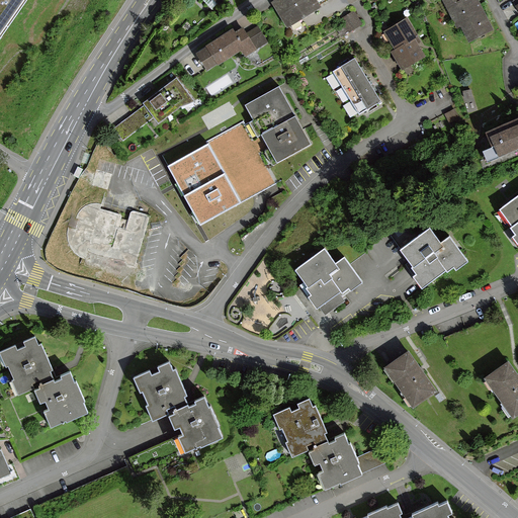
[(0,0),(0,37),(25,0),(0,0)]
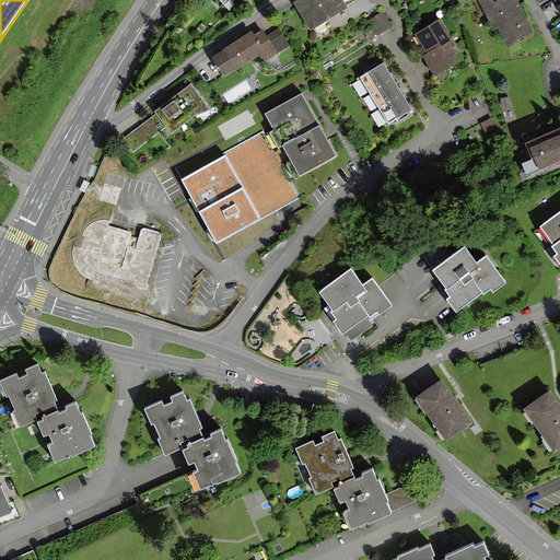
[(303,0),(298,3),(313,30),(347,9),(341,0),(303,0)]
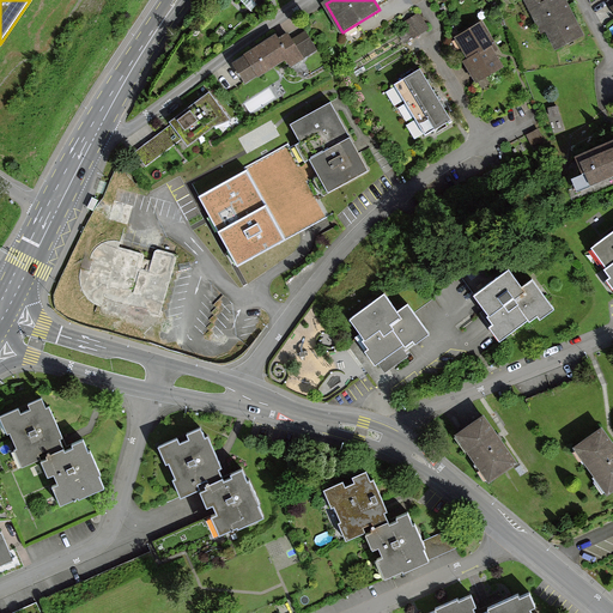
[(584,35),(565,0),(551,0),(547,2),(546,0),(528,0),(528,1),(542,30),(547,26),(558,48),(584,35)]
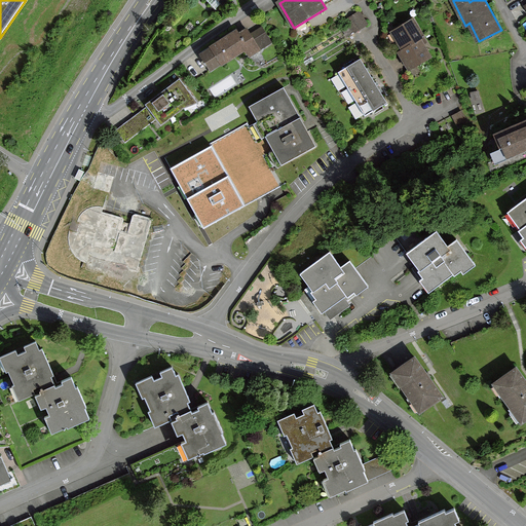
[(360,11),(345,20),(354,34),(369,26),(360,11)]
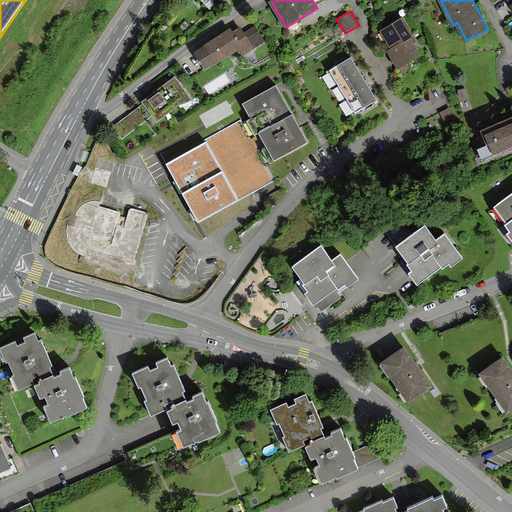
[(379,32),(390,50),(399,45),(400,46),(411,39),(414,37),(403,18),(379,32)]
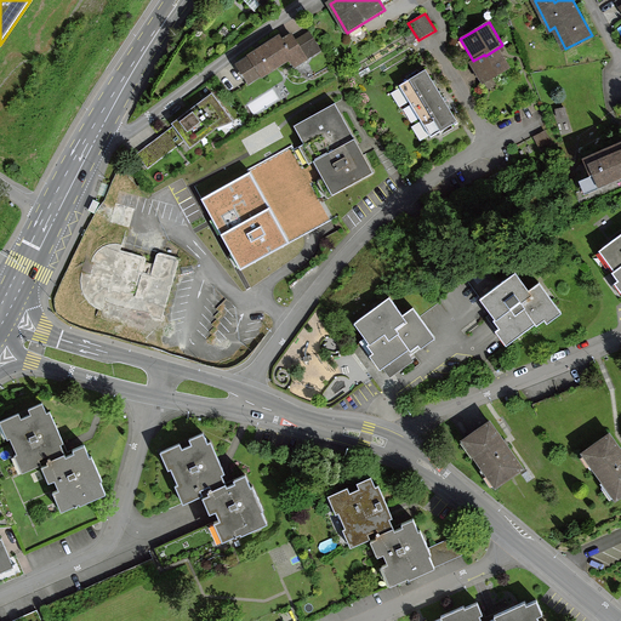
[(280,38),(237,67),(249,85),(289,60),(295,68),(308,60),(292,35),(283,41),(280,38)]
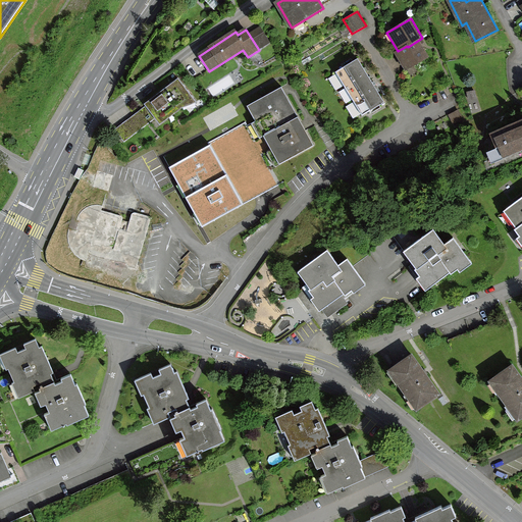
[(407,46),(398,51),(394,54),(405,72),(429,58),(419,40),(408,47),(407,46)]
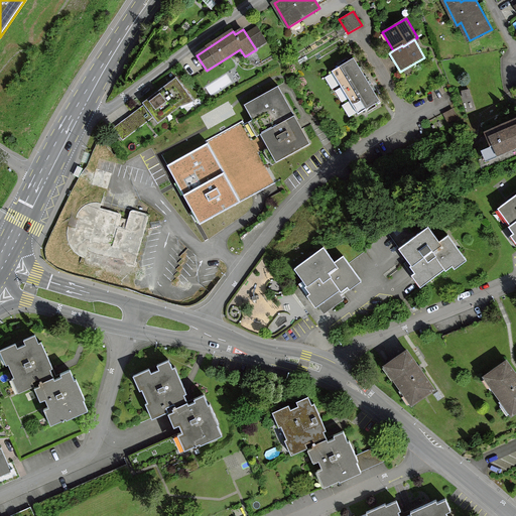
[(355,58),(334,72),(360,116),(381,103),(355,58)]
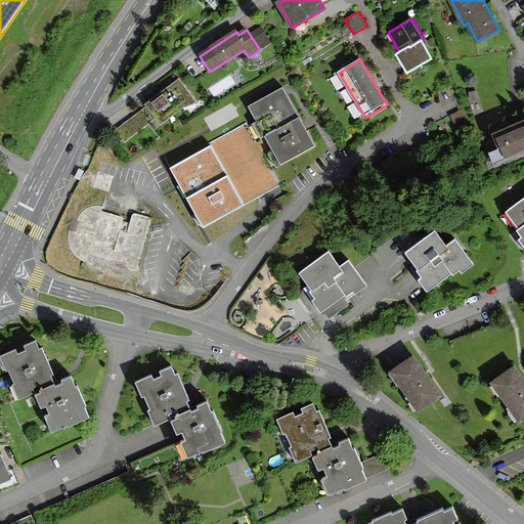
[(193,100),(178,81),(144,106),(146,107),(116,131),(125,143),(155,120),(160,126),(193,100)]
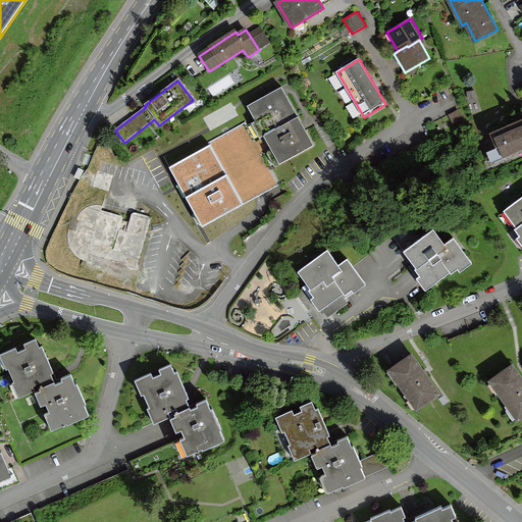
[(282,90),(248,108),(278,165),(313,147),(282,90)]
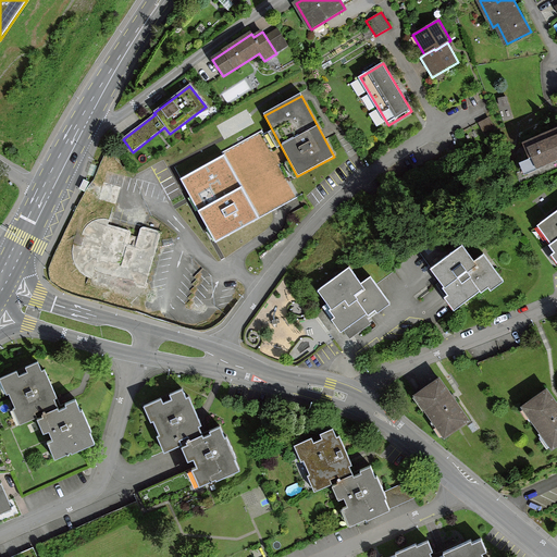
[(556,132),(545,137),(555,161),(556,159),(556,132)]
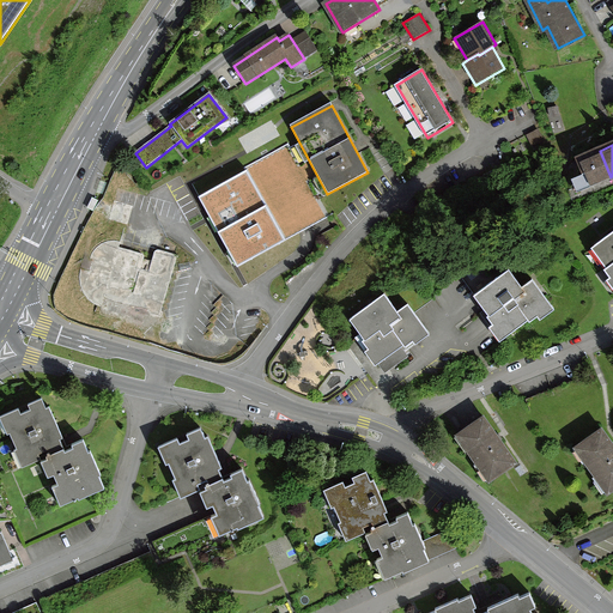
[(600,151),(578,161),(589,186),(611,177),(600,151)]
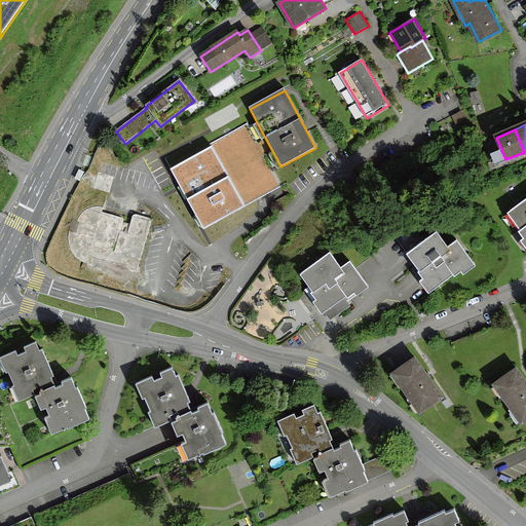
[(213,149),(177,167),(209,227),(243,209),(213,149)]
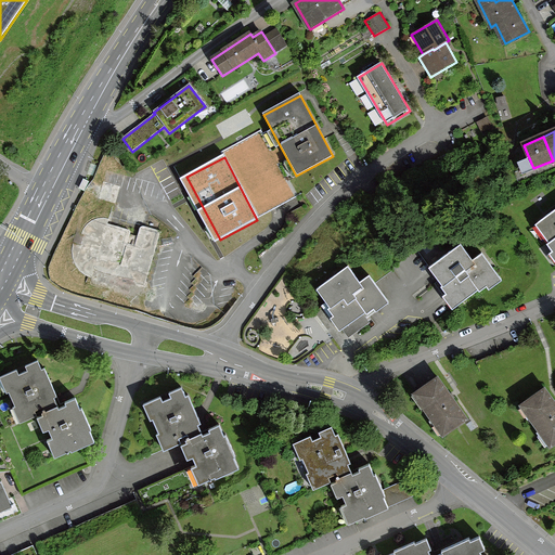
[(554,213),(538,226),(554,249),(554,250),(551,254),(554,259),(554,213)]
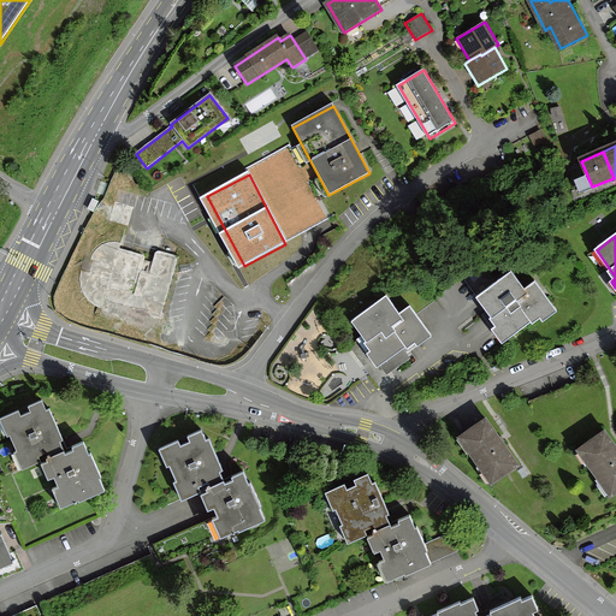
[(99,247),(93,254),(90,260),(95,261),(92,273),(81,270),(80,278),(81,286),(86,297),(92,303),(95,306),(102,308),(105,298),(153,311),(152,314),(163,318),(178,256),(157,250),(150,273),(141,271),(146,256),(119,249),(120,244),(113,242),(106,243),(99,247)]
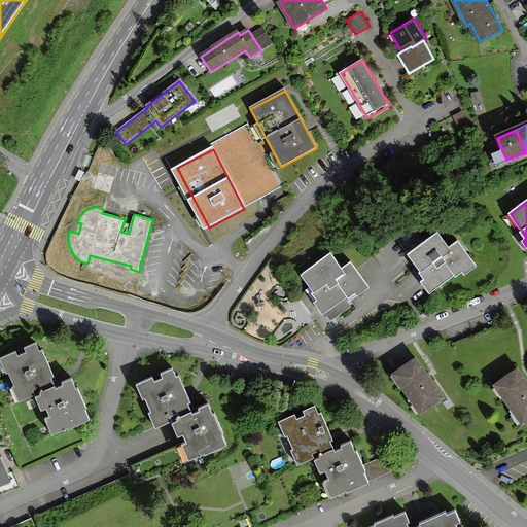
[(438,234),(409,255),(425,279),(421,282),(430,294),(462,271),(465,276),(477,268),(457,241),(449,247),(438,234)]
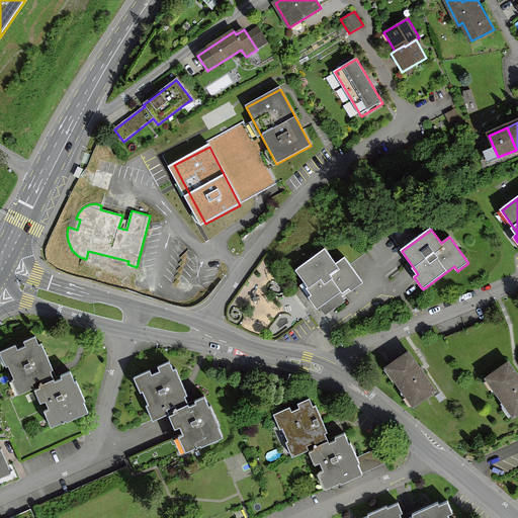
[(326,250),(296,270),(313,293),(309,296),(316,308),(320,306),(324,312),(345,297),(342,293),(360,280),(344,257),(336,263),(326,250)]
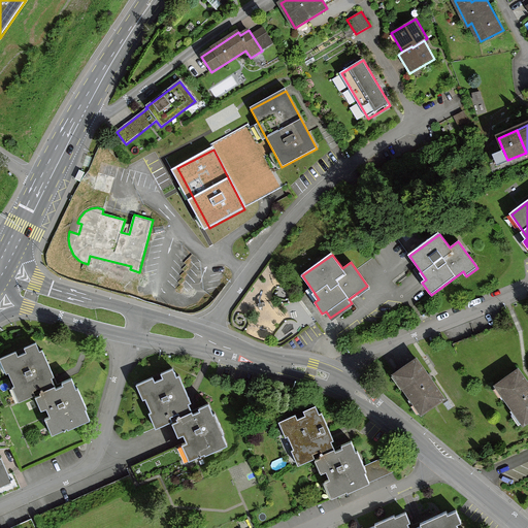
[(34,392),(54,383),(35,341),(0,356),(0,359),(18,399),(34,392)]
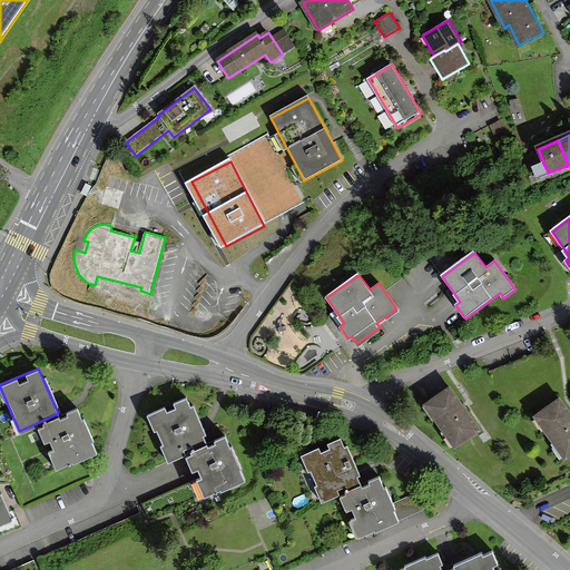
[(480,433),(449,390),(423,409),(454,452),(480,433)]
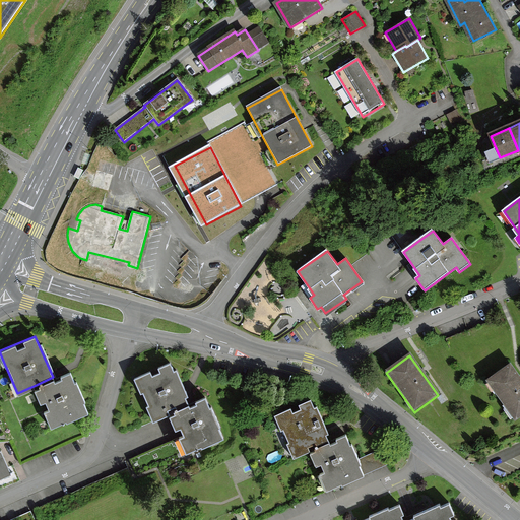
[(170,412),(192,403),(175,361),(135,377),(153,419),(170,412)]
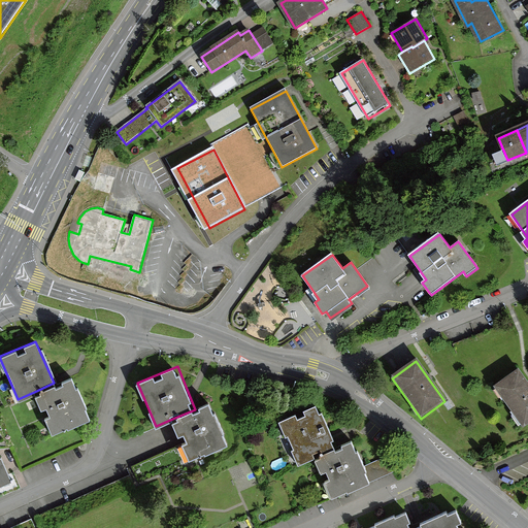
[(527,426),(527,384),(520,372),(495,389),(524,429),(527,426)]
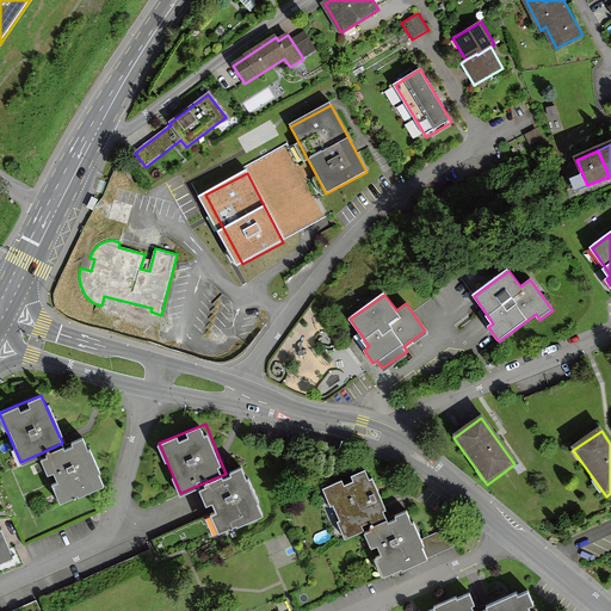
[(82,434),(62,443),(39,454),(59,499),(103,480),(82,434)]
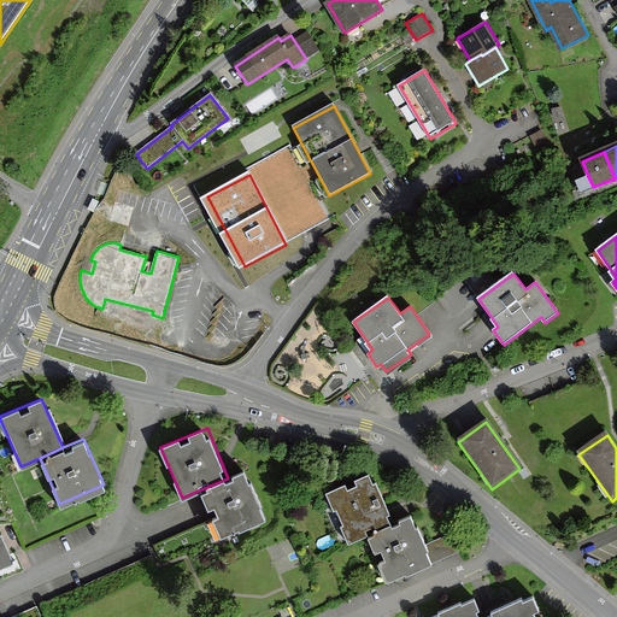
[(228,479),(201,489),(222,538),(268,519),(247,471),(228,479)]
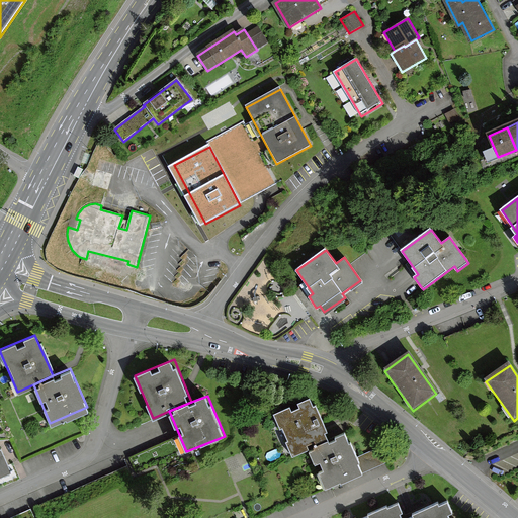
[(291,454),(308,448),(315,445),(314,442),(328,437),(312,397),(298,403),(299,406),(291,410),(290,406),(274,413),(291,454)]
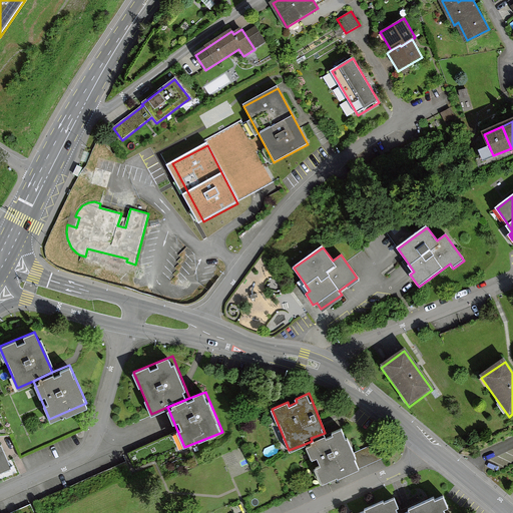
[(312,441),(305,444),(312,459),(319,456),(322,463),(316,466),(323,482),(359,467),(342,426),(325,433),(311,438),(312,441)]
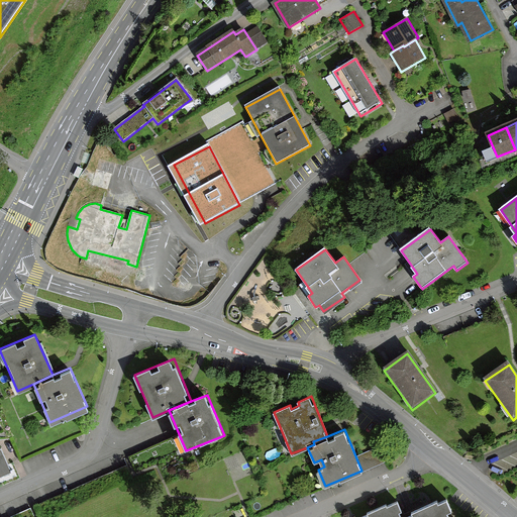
[(1,448),(0,448),(0,474),(10,470),(1,448)]
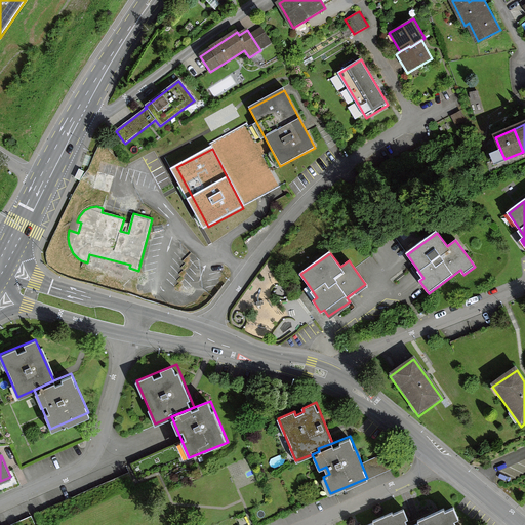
[(410,524),(458,524),(456,519),(459,518),(453,505),(410,524)]
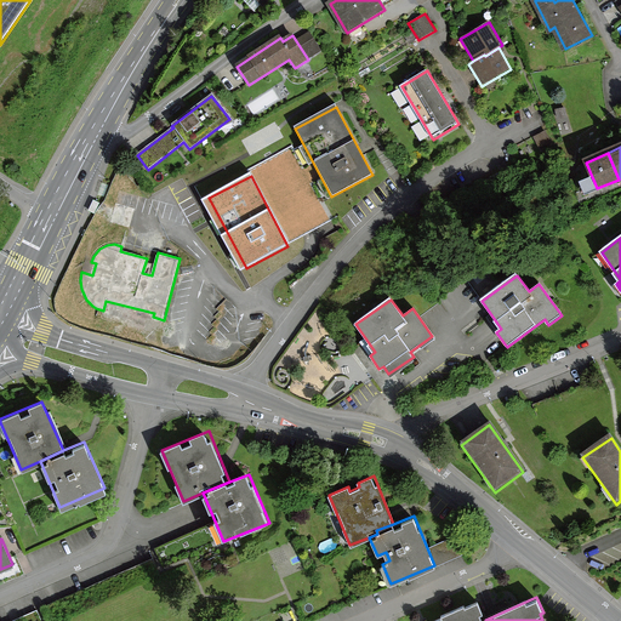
[(485,620),(477,600),(432,620),(485,620)]
